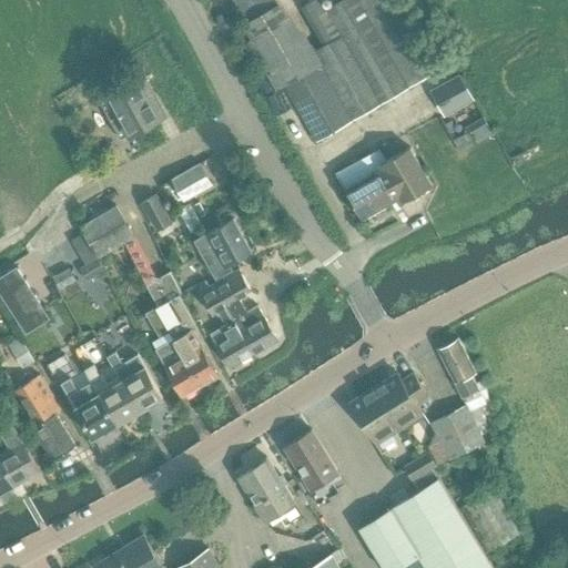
[(231,0),(244,22),(246,21),(284,87),(285,85),(316,140),(438,71),(397,0),(342,0),(325,10),(318,0),(312,0),(300,8),(323,47),(311,53),(298,31),(296,33),(277,4),(272,0),(231,0)]
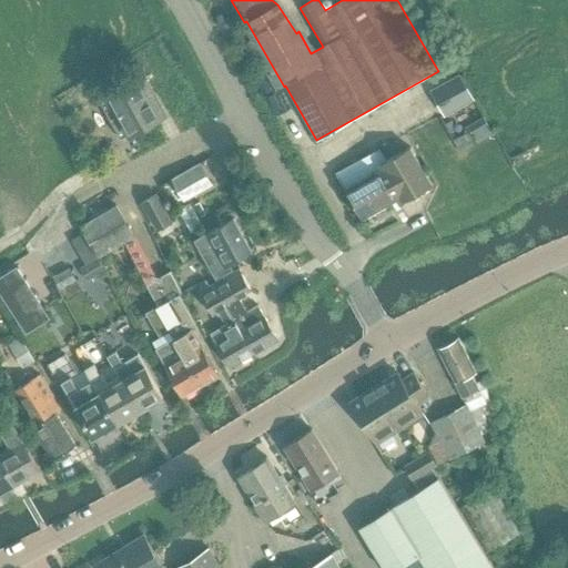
[(460,73),(435,88),(449,112),(475,98),(460,73)]
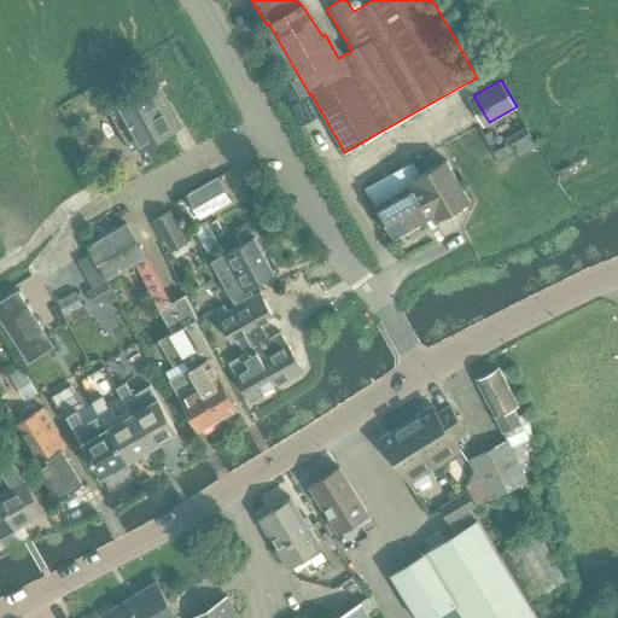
[(143,147),(174,129),(158,101),(162,99),(152,81),(116,100),(143,147)]
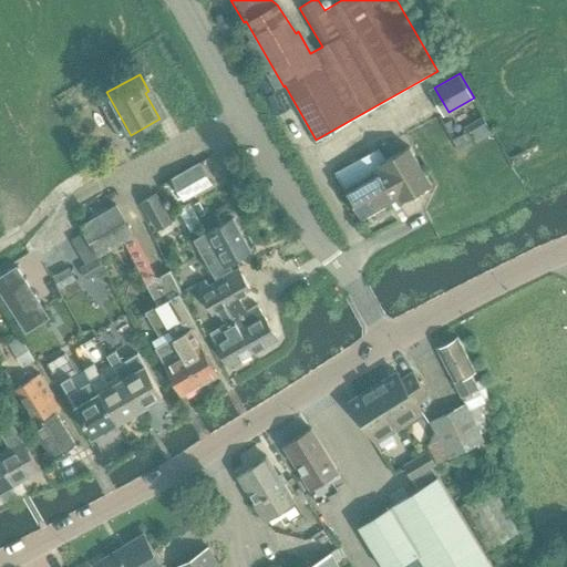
[(483,117),(466,127),(467,132),(475,144),(493,134),(483,117)]
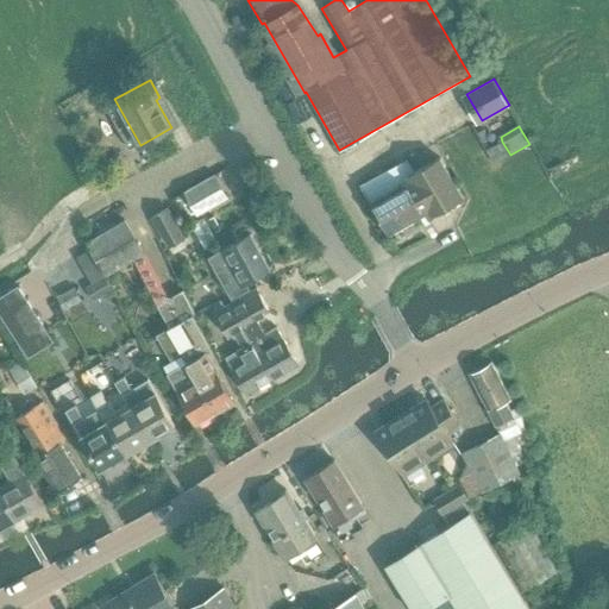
[(502,142),(484,151),(493,165),(510,155),(502,142)]
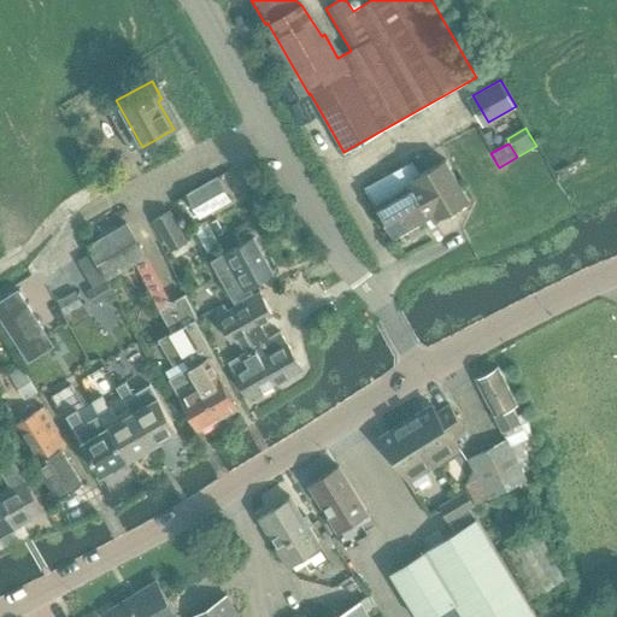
[(422,174),(419,175),(411,160),(364,187),(394,239),(434,216),(436,221),(446,215),(422,174)]
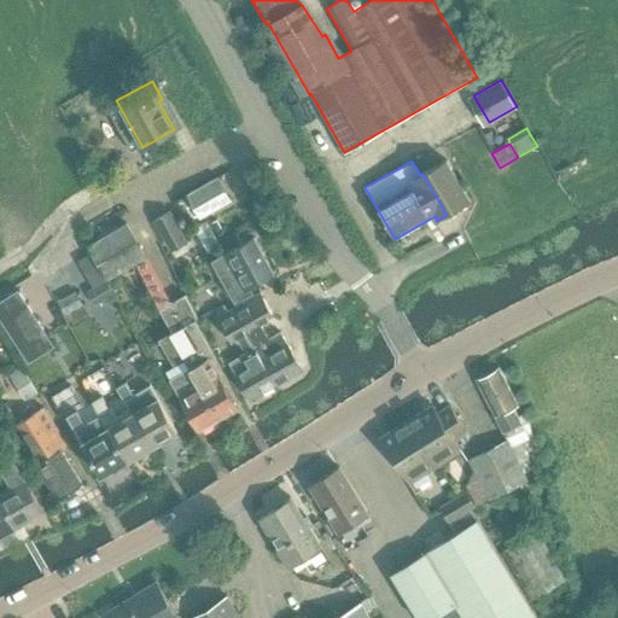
[(423,174),(447,215),(470,202),(445,161),(423,174)]
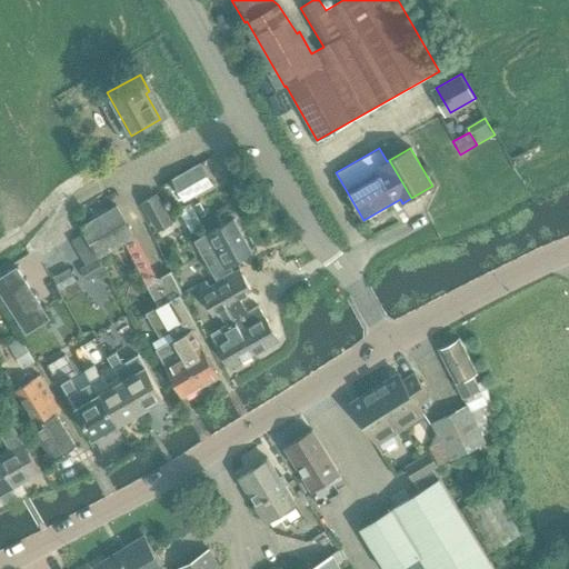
[(201,165),(172,180),(185,202),(185,201),(215,186),(202,163),(201,165)]
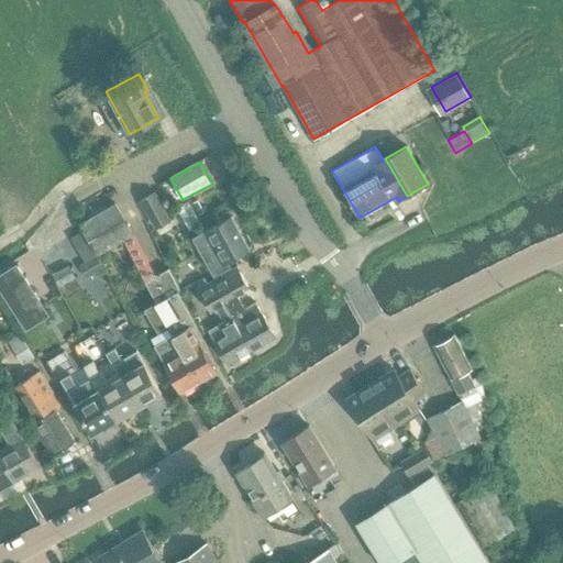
[(139,202),(155,231),(172,222),(155,192),(139,202)]
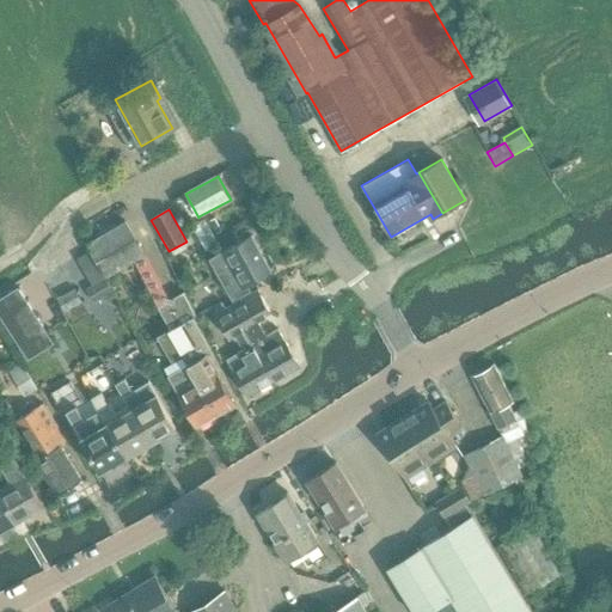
[(99,237),(87,244),(92,251),(106,276),(134,259),(142,255),(122,222),(99,237)]
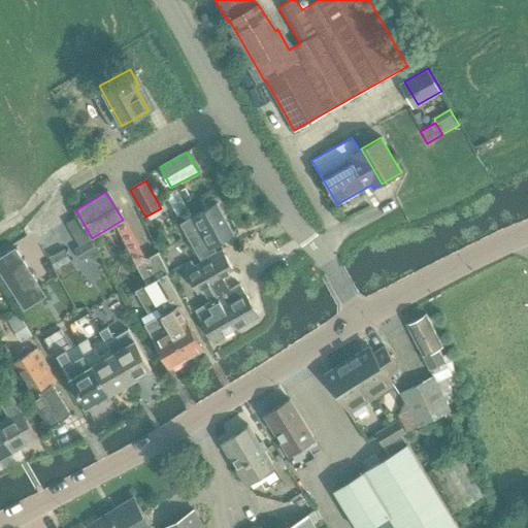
[(210,248),(233,235),(217,205),(182,224),(200,259),(212,252),(210,248)]
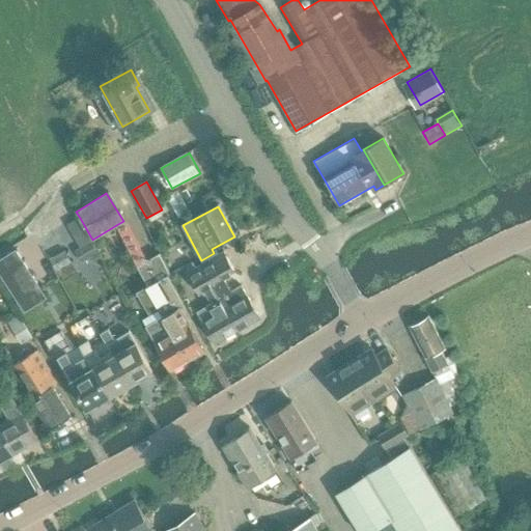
[(77,219),(66,225),(80,247),(89,242),(77,219)]
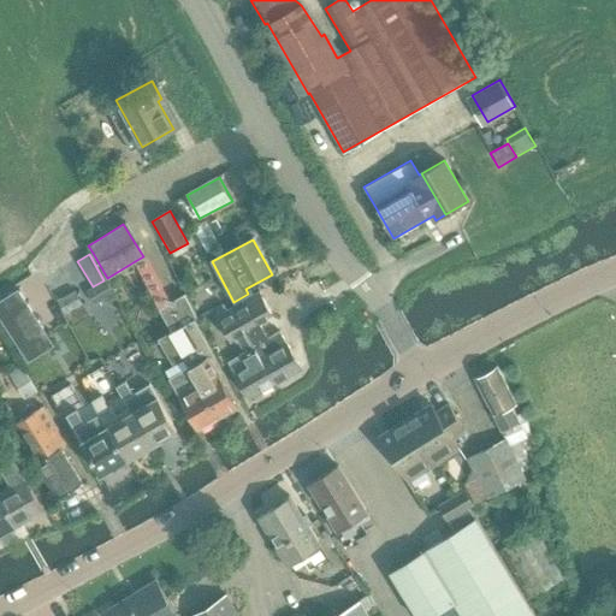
[(146,255),(143,256),(135,261),(160,309),(172,331),(169,333),(185,361),(217,418),(236,407),(207,357),(213,354),(193,319),(195,318),(182,296),(171,303),(146,255)]
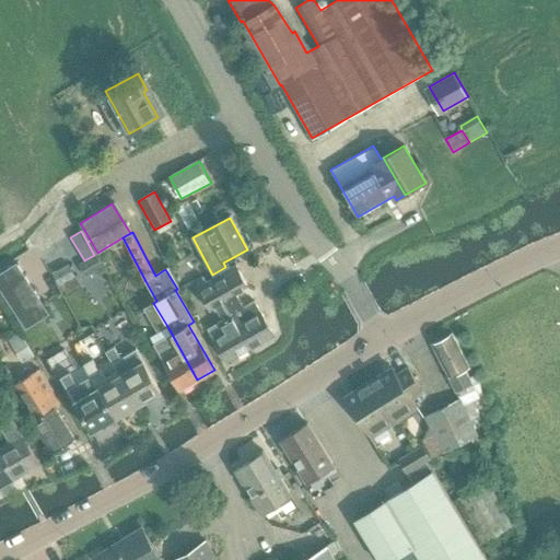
[(86,279),(103,269),(95,256),(79,266),(86,279)]
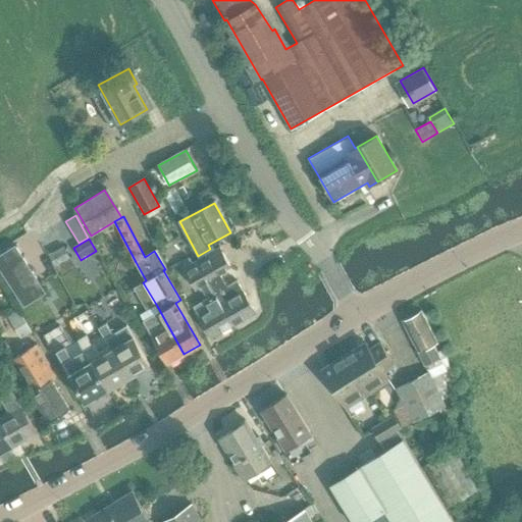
[(15,244),(0,253),(0,272),(21,309),(46,294),(15,244)]
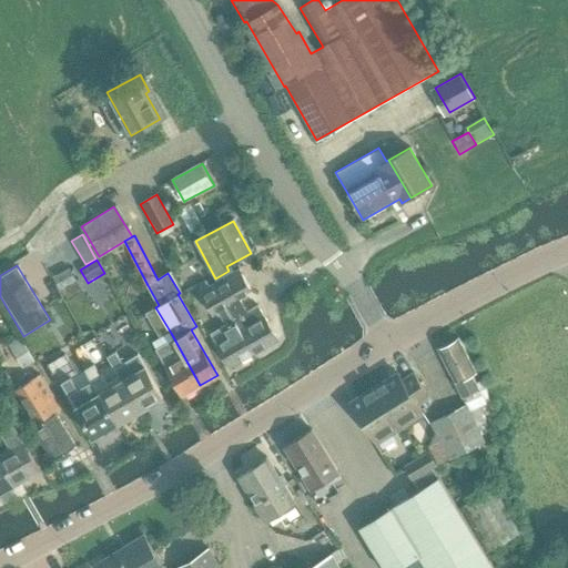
[(253,355),(277,342),(257,306),(246,313),(239,298),(251,291),(239,270),(212,285),(253,355)]
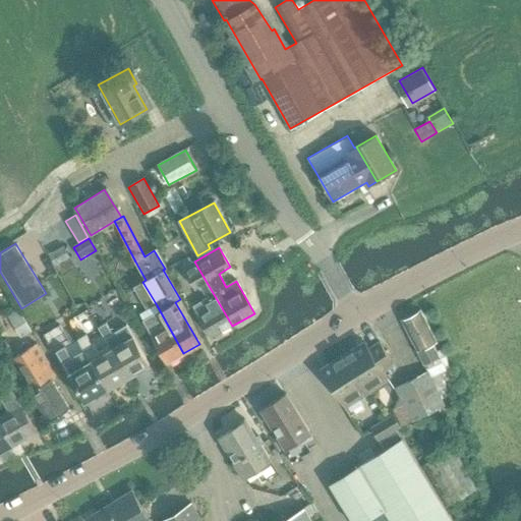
[(194,262),(184,268),(195,287),(198,285),(207,298),(192,306),(211,338),(232,326),(194,262)]
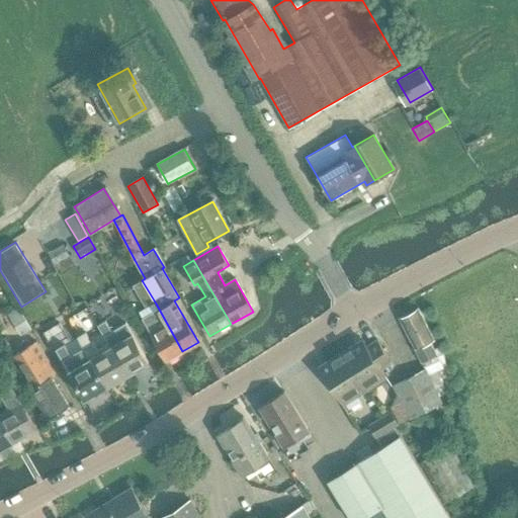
[(182,351),(156,304),(142,280),(133,285),(146,310),(140,314),(167,360),(182,351)]
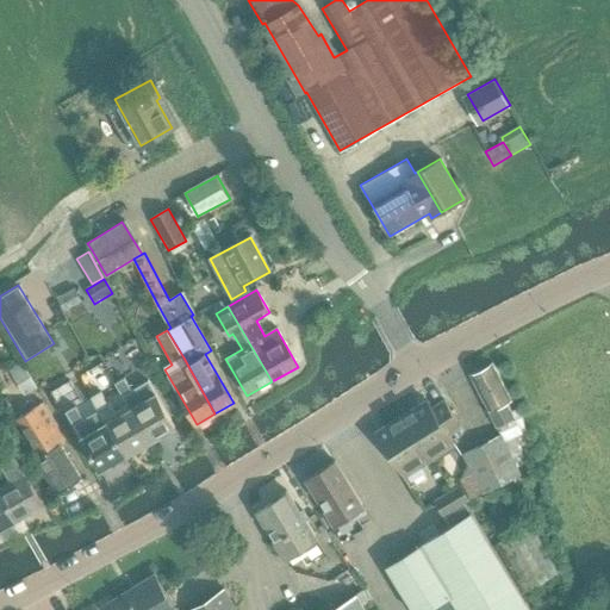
[(492,361),(470,374),(489,409),(486,410),(497,428),(505,442),(517,436),(526,431),(518,408),(512,411),(508,402),(512,399),(511,398),(492,361)]
